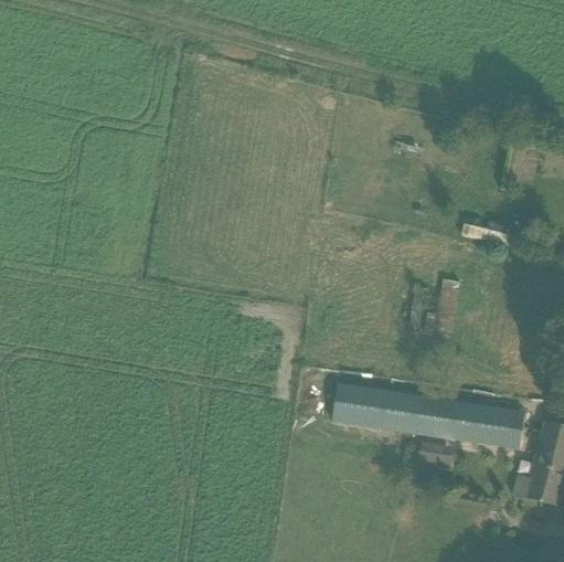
[(504,240),(506,219),(465,218),(464,237),(504,240)]
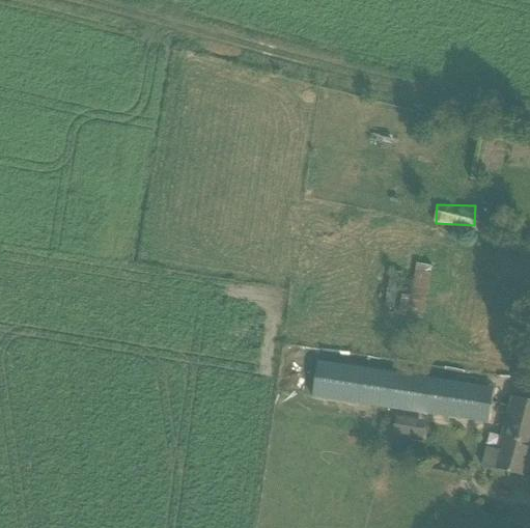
[(413,294),(428,295),(430,262),(414,261),(413,294)]
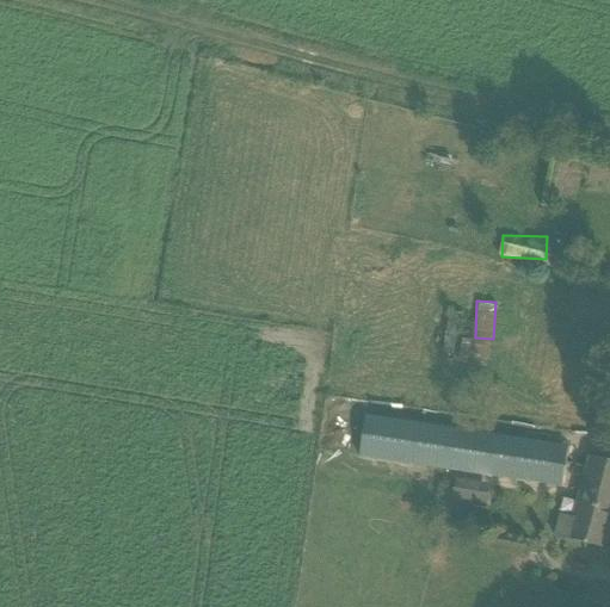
[(358,454),(560,485),(567,444),(365,413),(358,454)]
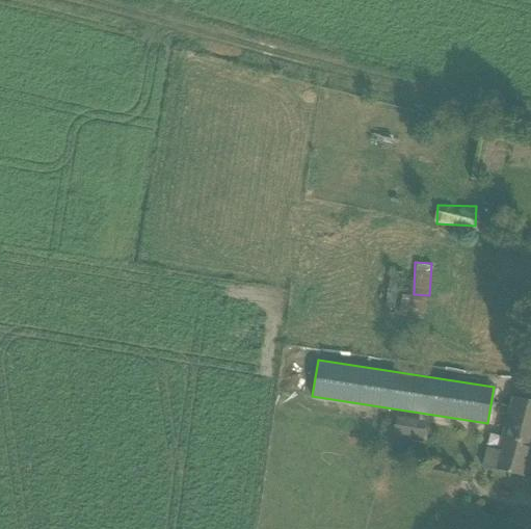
[(482,464),(526,476),(530,454),(530,401),(513,396),(500,446),(488,443),(482,464)]
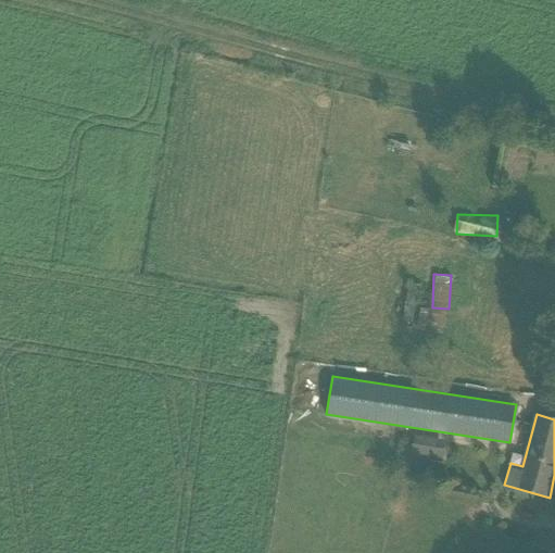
[(411,453),(442,457),(445,439),(413,435),(411,453)]
